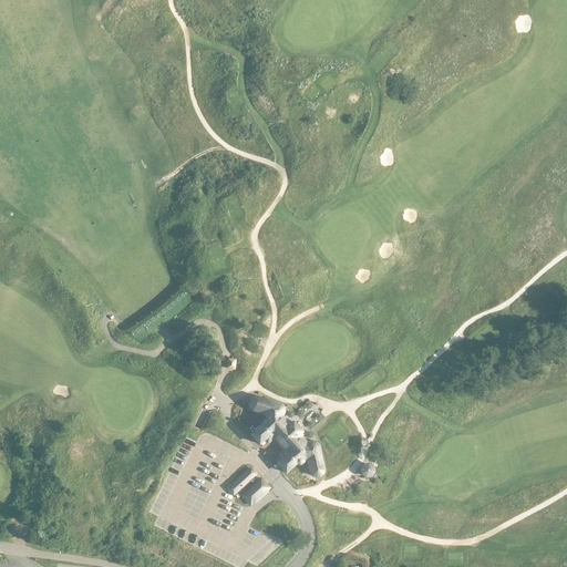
[(250,399),(249,403),(249,406),(253,410),(265,414),(267,418),(259,424),(259,425),(250,434),(259,443),(266,437),(269,441),(272,437),(278,444),(297,426),(292,421),(289,425),(281,415),(284,411),(282,406),(280,404),(255,397),(251,397),(250,399)]
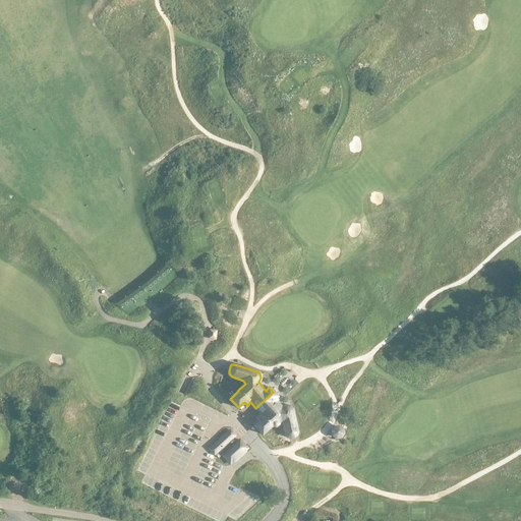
[(255,418),(251,421),(254,425),(262,433),(271,425),(275,426),(277,424),(282,423),(285,435),(287,438),(290,439),(293,438),(296,436),(297,431),(292,409),(289,406),(286,406),(283,407),(279,409),(274,403),(278,396),(273,392),(255,408),(261,413),(255,418)]
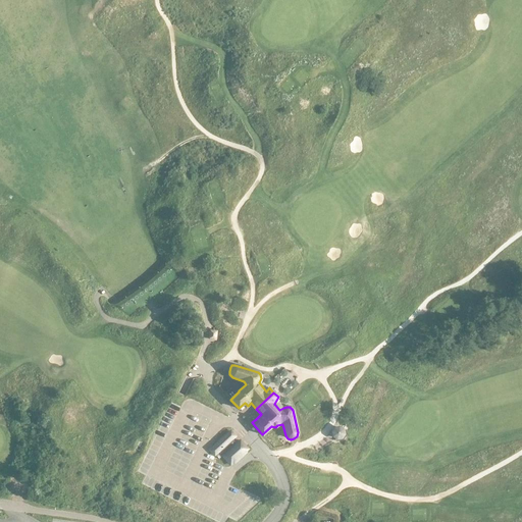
[(334,438),(335,440),(336,441),(338,442),(342,442),(344,442),(346,441),(347,439),(348,437),(348,434),(347,432),(346,430),(344,429),(341,429),(338,429),(336,430),(334,431),(333,433),(333,436),(334,438)]
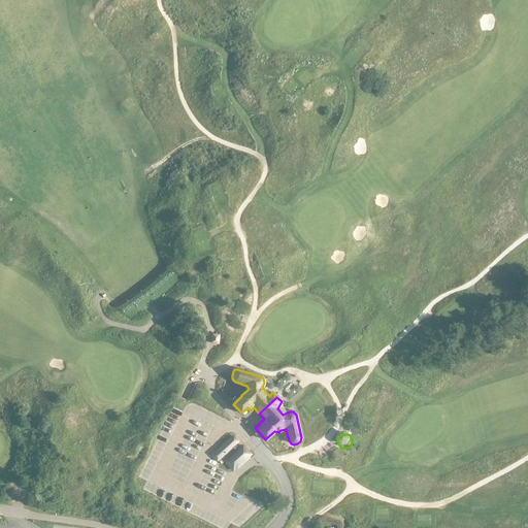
[(232,436),(211,455),(217,460),(219,458),(223,464),(225,462),(232,469),(234,468),(236,467),(248,458),(248,457),(250,454),(242,446),(237,450),(233,444),(237,441),(232,436)]
